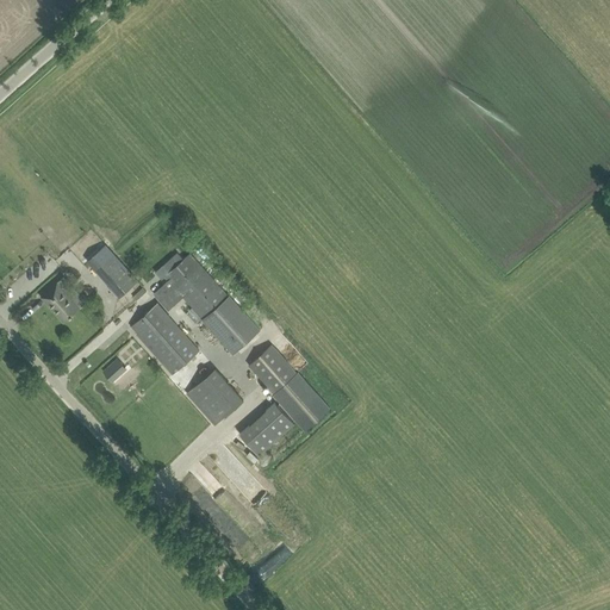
[(169,291),(160,300),(168,310),(184,297),(203,318),(201,318),(225,344),(232,354),(260,330),(251,321),(229,294),(228,296),(200,266),(191,253),(184,259),(178,251),(167,261),(173,268),(168,272),(165,275),(168,279),(163,284),(169,291)]
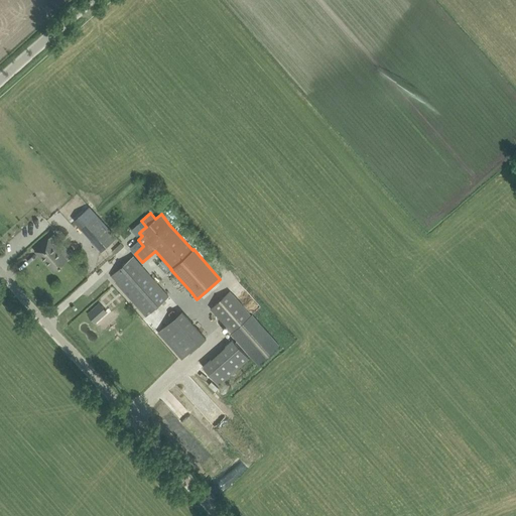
[(82,228),(102,251),(118,238),(98,215),(82,228)]
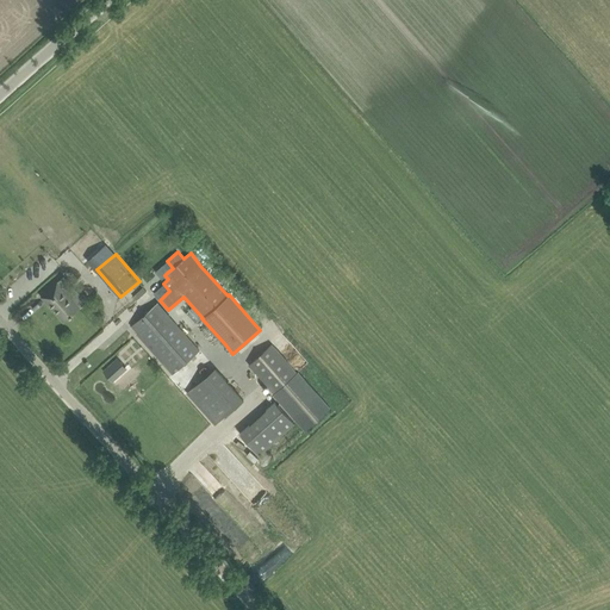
[(51,288),(42,296),(64,322),(74,313),(80,309),(66,292),(72,286),(63,277),(57,282),(51,288)]
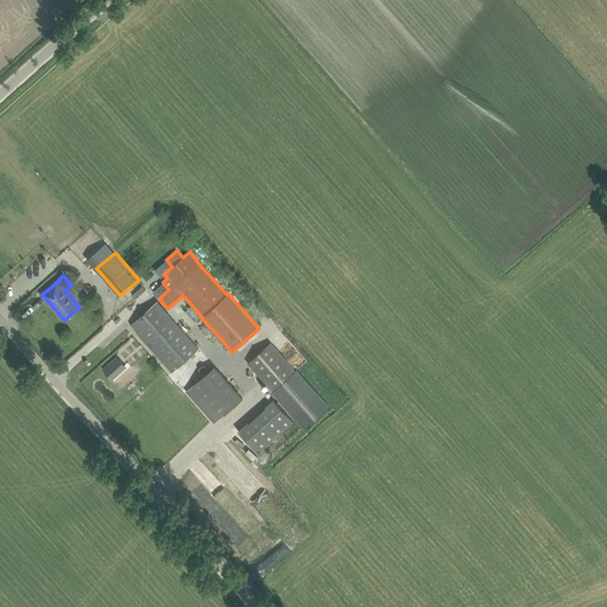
[(172,372),(181,364),(198,350),(157,301),(131,324),(172,372)]
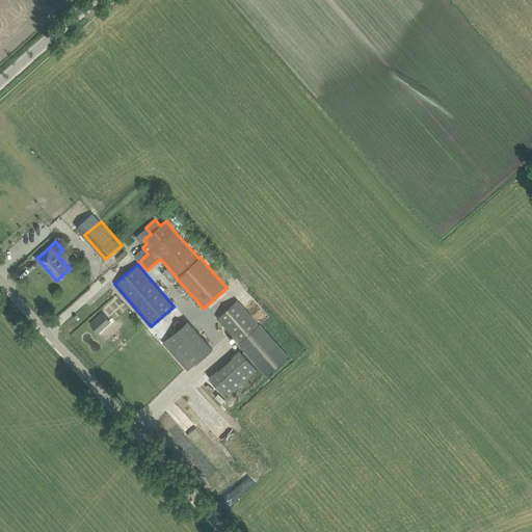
[(239,344),(267,375),(289,355),(261,323),(260,324),(238,300),(217,318),(240,343),(239,344)]
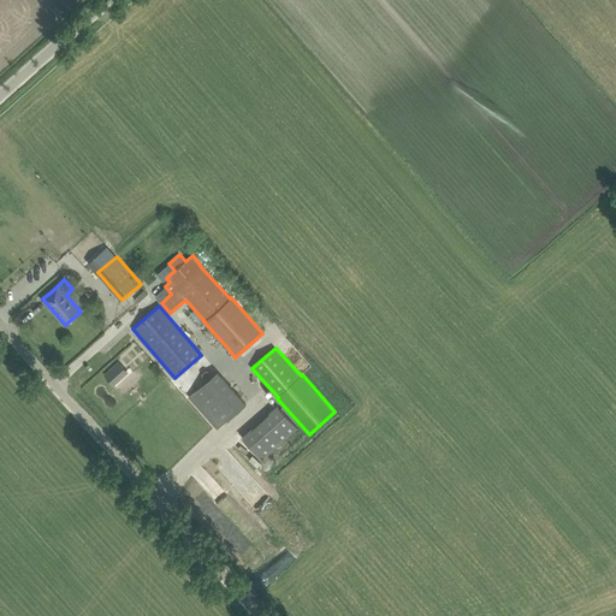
[(218,372),(189,397),(218,428),(246,404),(218,372)]
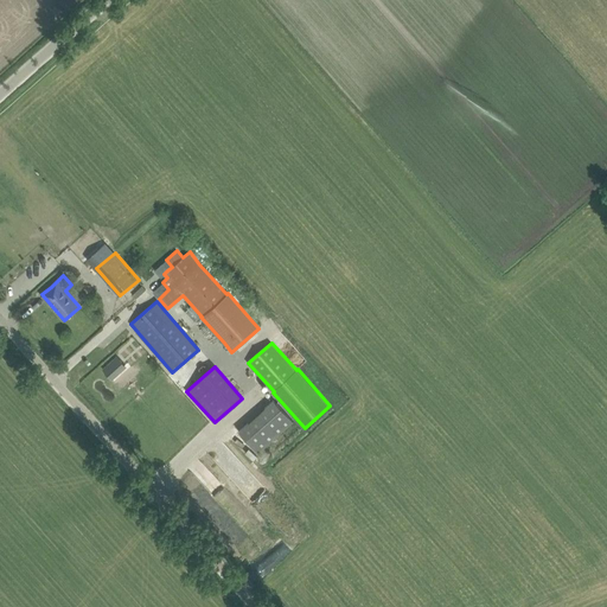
[(240,432),(257,453),(294,421),(275,400),(240,432)]
